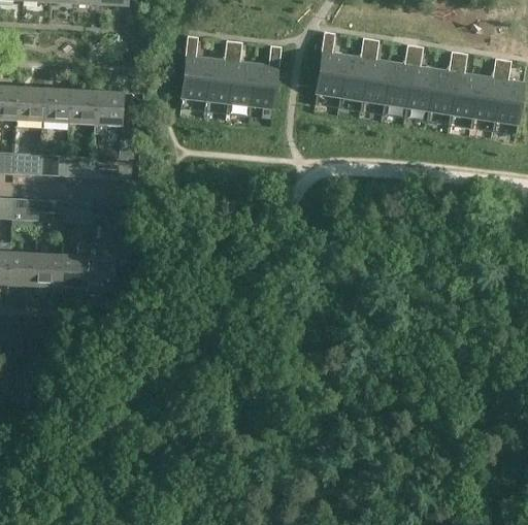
[(334,33),(326,31),(324,43),(332,44),(334,33)]
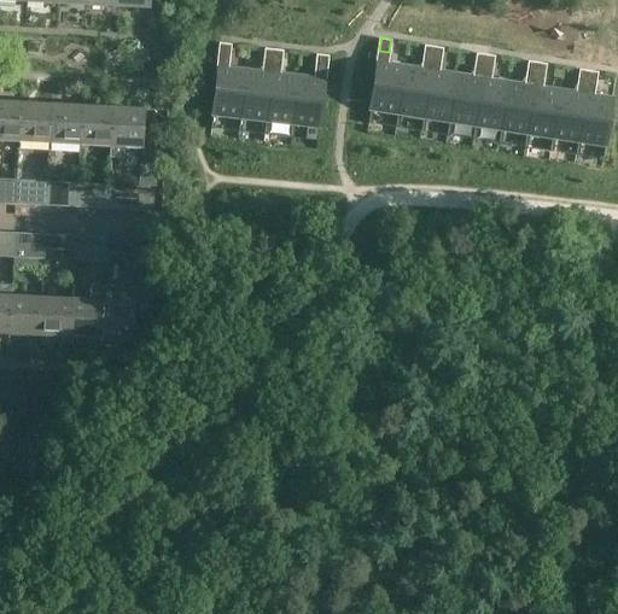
[(231,42),(221,41),(219,56),(229,57),(231,42)]
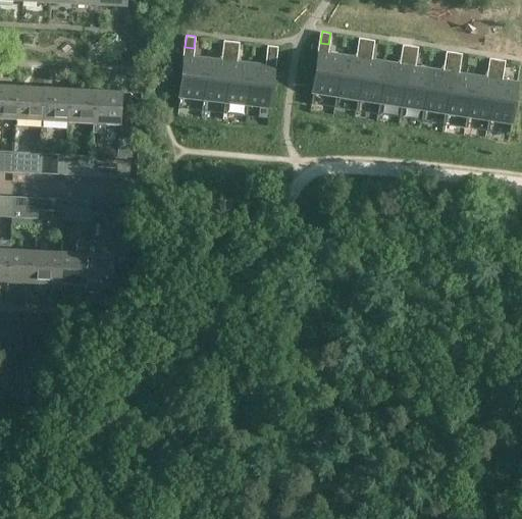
[(367,38),(359,37),(357,49),(365,50),(367,38)]
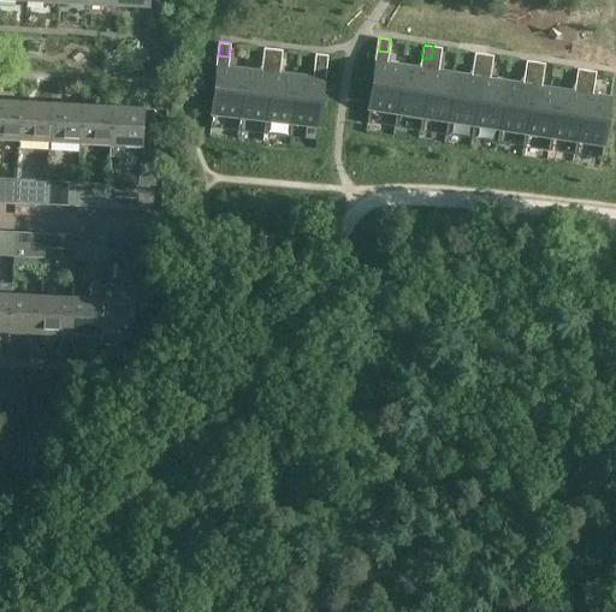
[(442,46),(433,45),(431,59),(439,60),(442,46)]
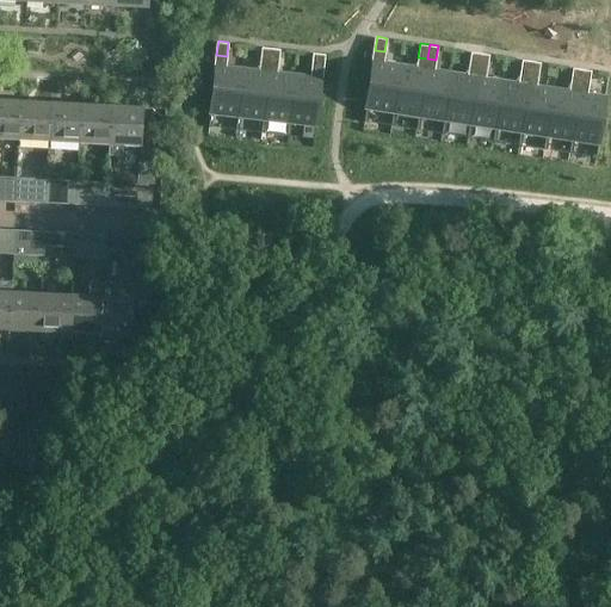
[(270,61),(271,47),(263,45),(260,60),(270,61)]
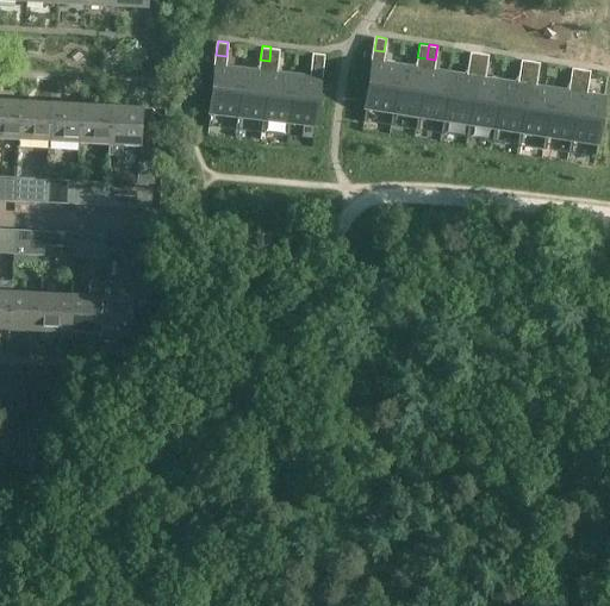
[(279,48),(271,47),(269,61),(278,62),(279,48)]
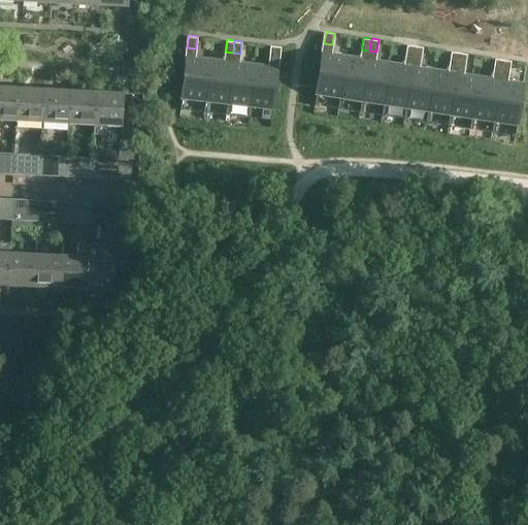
[(415,45),(407,43),(405,56),(413,57),(415,45)]
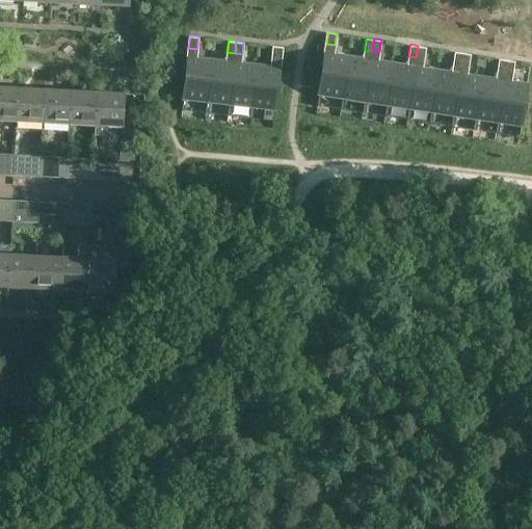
[(282,46),(272,45),(271,57),(281,58),(282,46)]
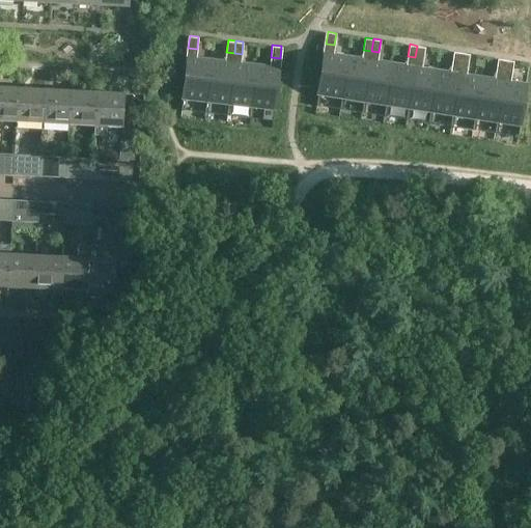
[(425,47),(417,46),(415,57),(423,59),(425,47)]
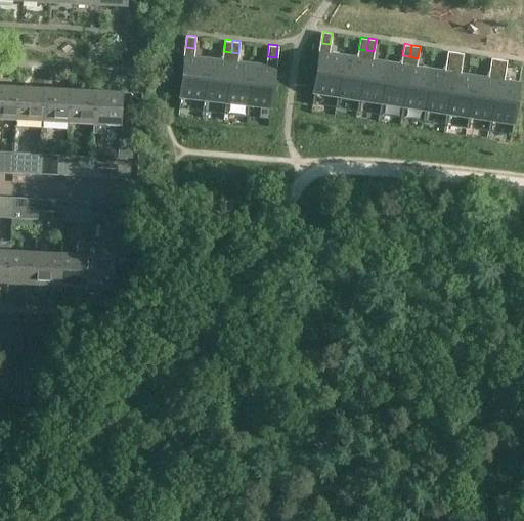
[(448,50),(446,62),(453,63),(455,51),(448,50)]
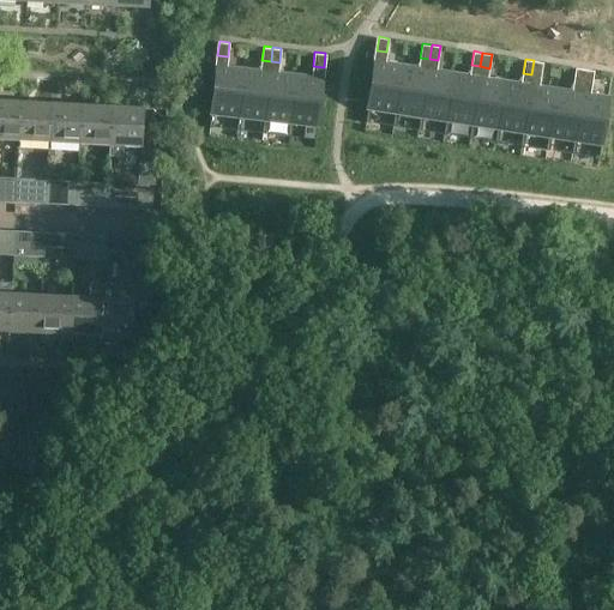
[(401,64),(374,60),(368,106),(393,109),(401,64)]
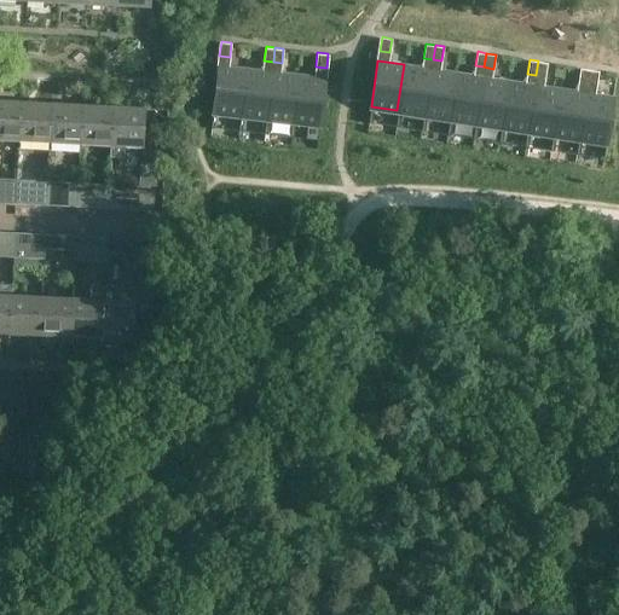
[(544,76),(547,62),(538,61),(536,75),(544,76)]
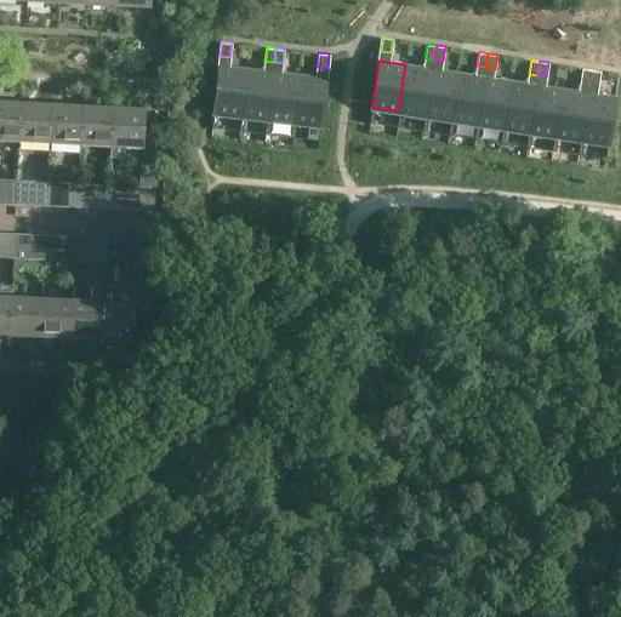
[(432,69),(405,64),(398,110),(425,115),(432,69)]
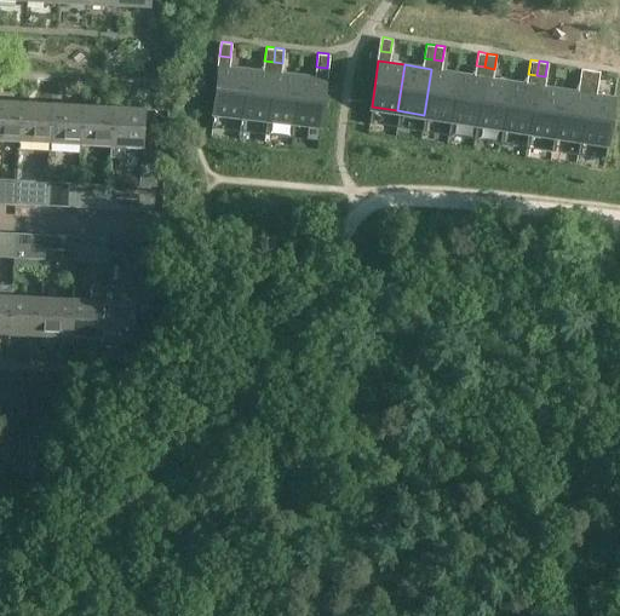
[(245,69),(218,65),(213,111),(240,115),(245,69)]
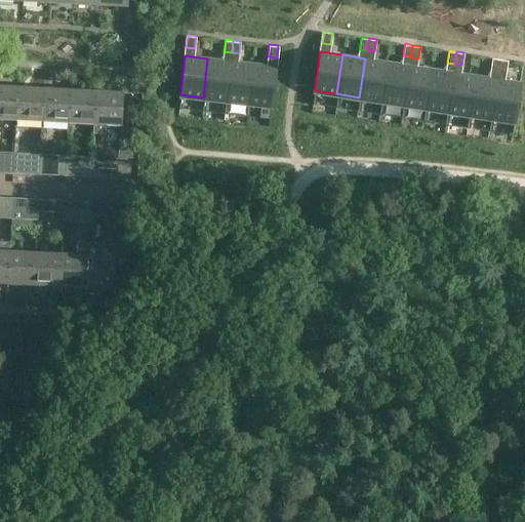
[(500,58),(492,57),(491,70),(498,71),(500,58)]
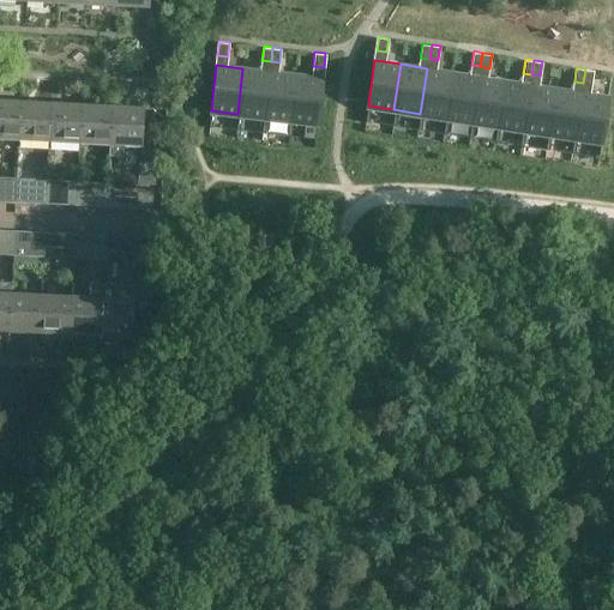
[(270,71),(242,68),(238,114),(264,116),(270,71)]
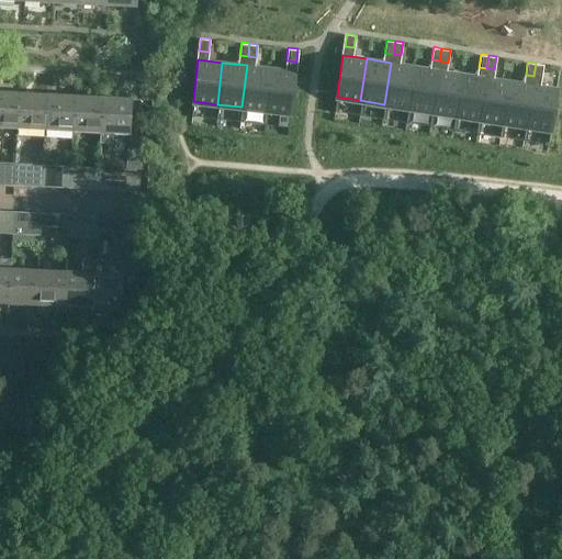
[(414,66),(391,63),(384,104),(407,108),(414,66)]
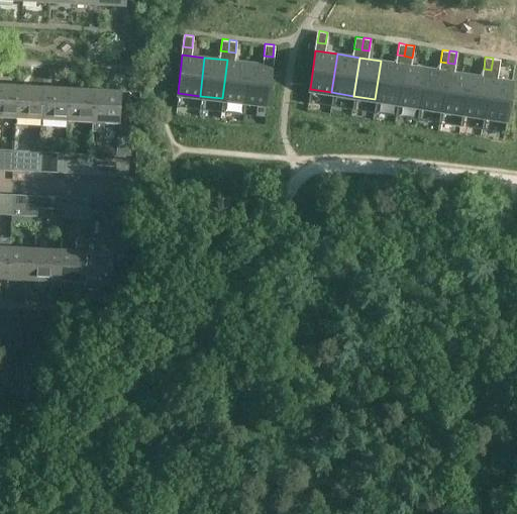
[(500,59),(493,58),(491,70),(498,71),(500,59)]
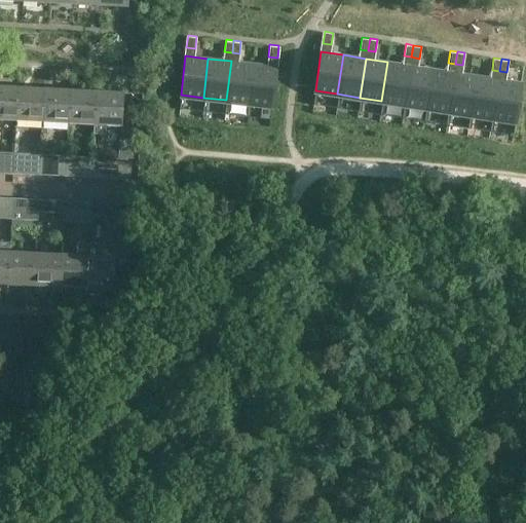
[(254,64),(231,61),(226,100),(249,103),(254,64)]
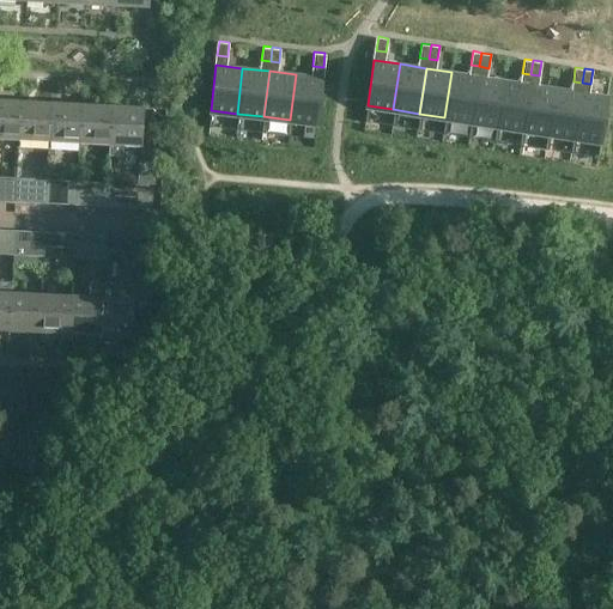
[(478,77),(451,72),(444,117),(471,121),(478,77)]
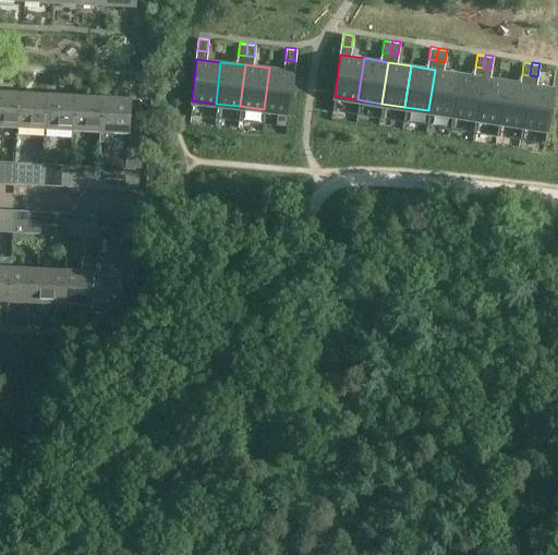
[(293,70),(269,68),(264,109),(288,111),(293,70)]
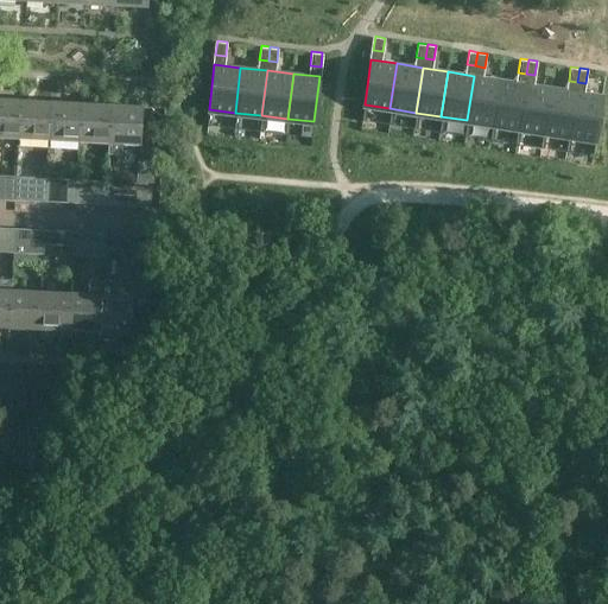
[(500,80),(474,76),(467,120),(493,125),(500,80)]
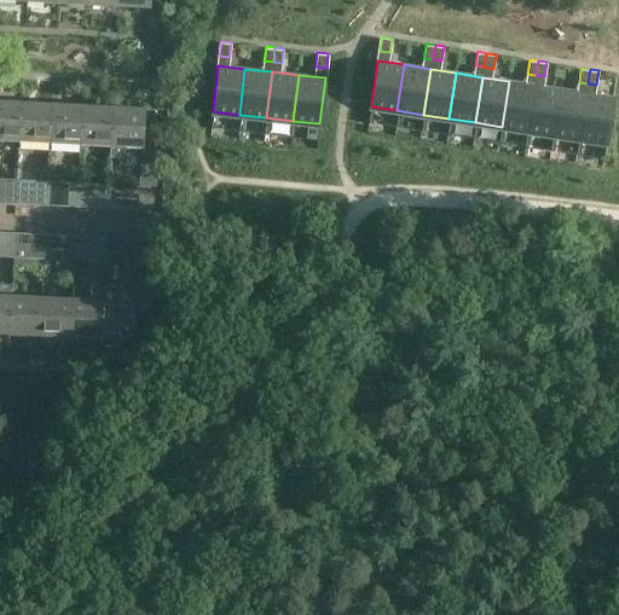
[(534,85),(509,81),(502,127),(527,131),(534,85)]
